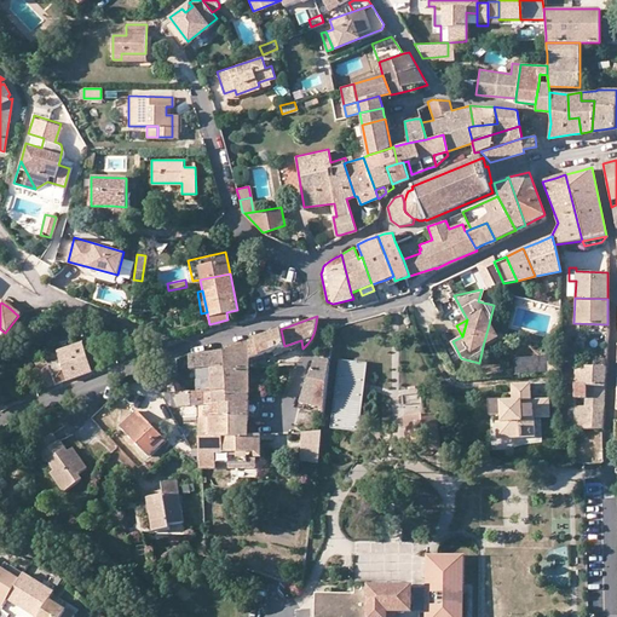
[(496,338),(489,324),(483,346),(496,338)]
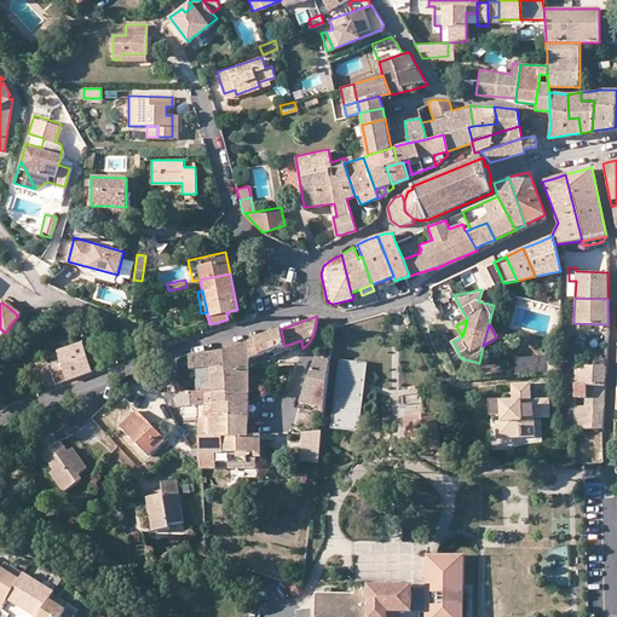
[(281,329),(248,340),(248,358),(284,346),(281,329)]
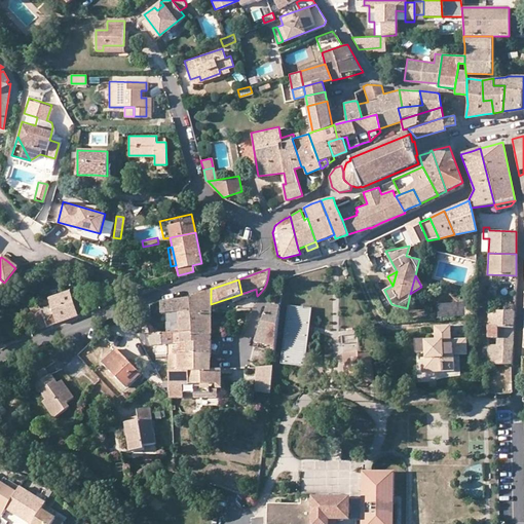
[(211,289),(189,297),(191,310),(166,312),(166,322),(192,319),(212,312),(211,304),(211,289)]
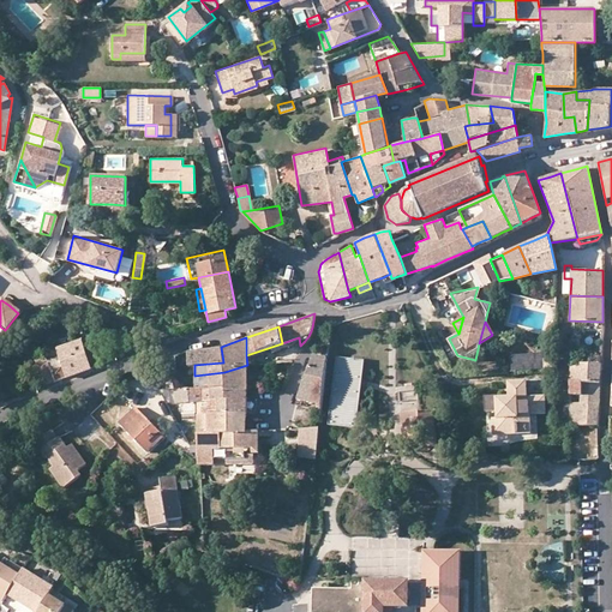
[(569,349),(579,349),(579,343),(579,337),(569,337),(569,349)]
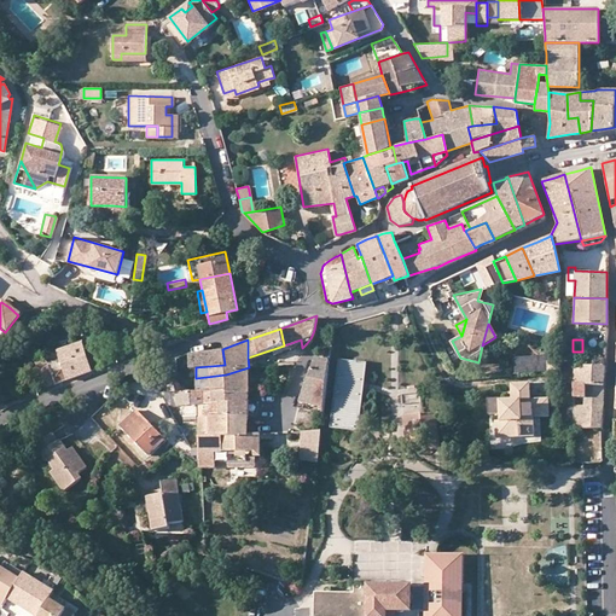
[(58,358),(35,366),(44,387),(54,383),(51,371),(60,367),(64,378),(83,371),(92,368),(81,341),(56,350),(58,358)]
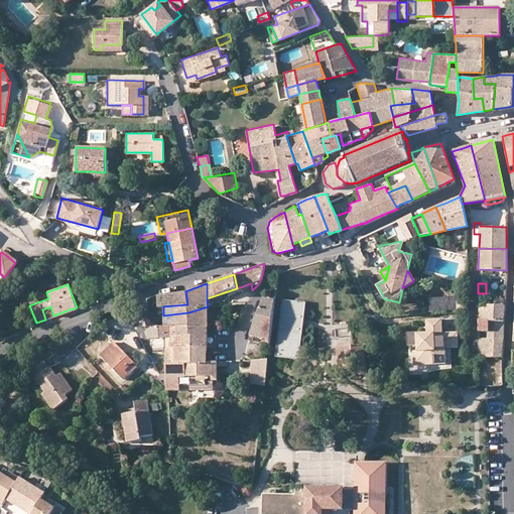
[(171,293),(157,294),(158,307),(163,306),(187,304),(185,291),(171,293)]
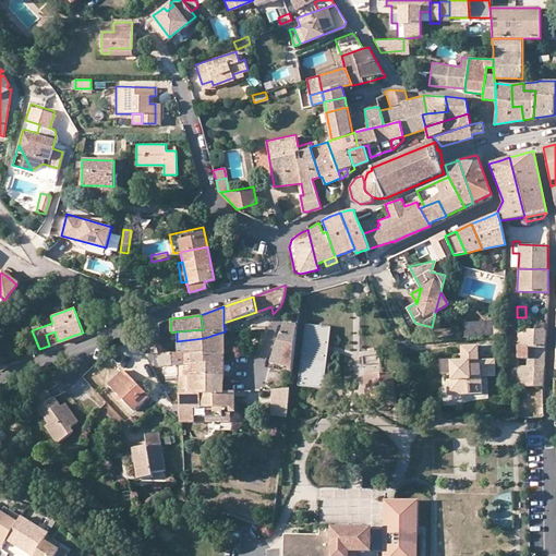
[(464,336),(494,335),(493,325),(493,322),(463,324),(464,336)]
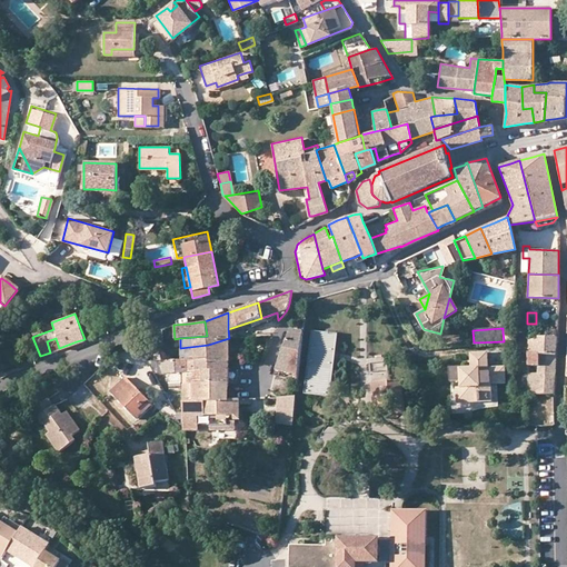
[(301,331),(289,329),(282,348),(276,368),(297,374),(301,331)]
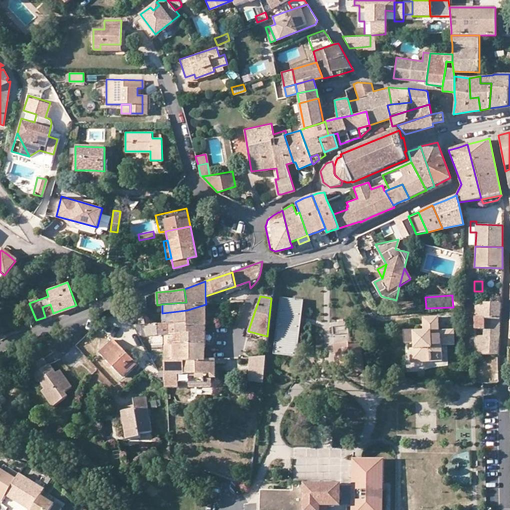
[(302,298),(280,296),(272,352),(295,355),(302,298)]
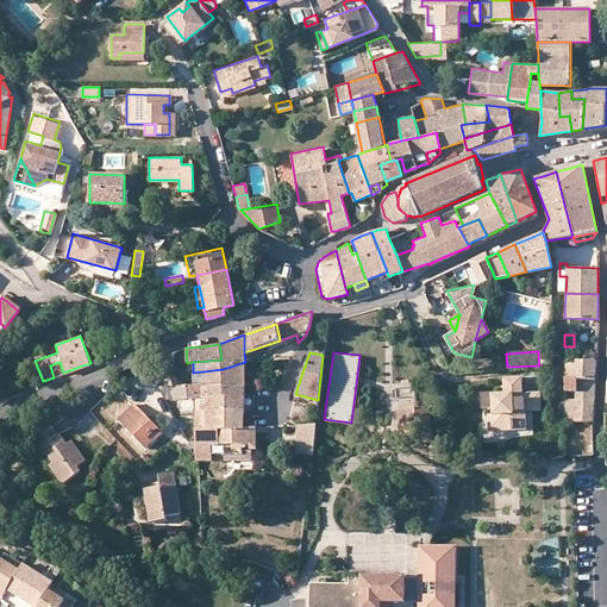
[(595,360),(571,358),(571,363),(564,362),(564,376),(594,379),(595,360)]
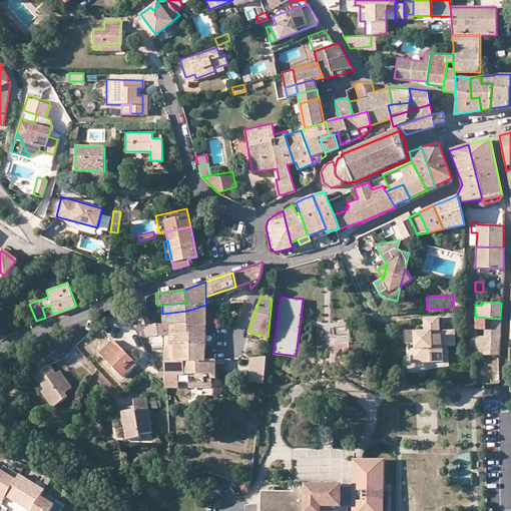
[(205,324),(206,305),(187,311),(162,314),(163,323),(205,324)]
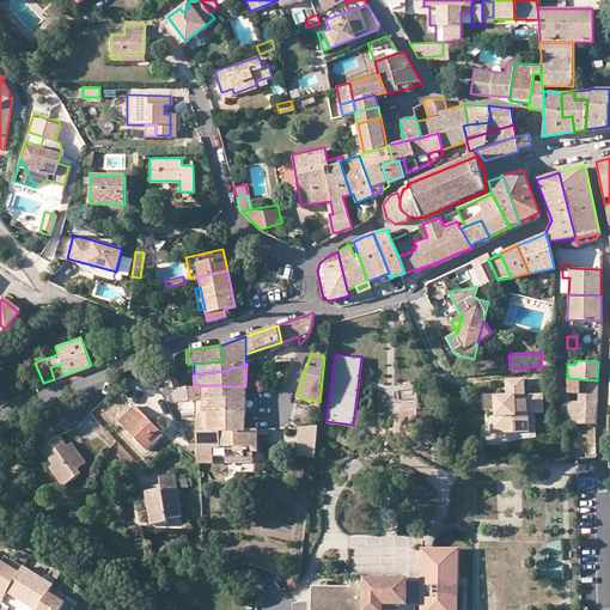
[(516,424),(528,422),(526,410),(542,410),(541,392),(524,394),(523,377),(508,378),(510,395),(506,395),(494,396),(494,394),(482,395),(483,410),(494,409),(495,415),(489,415),(490,432),(517,431),(516,424)]
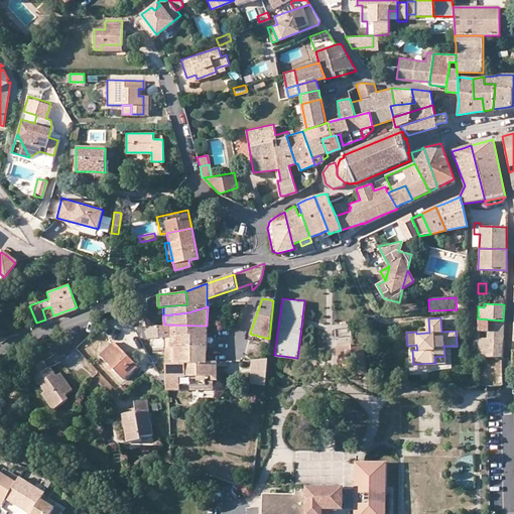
[(502,338),(503,320),(478,318),(478,331),(486,331),(486,337),(502,338)]
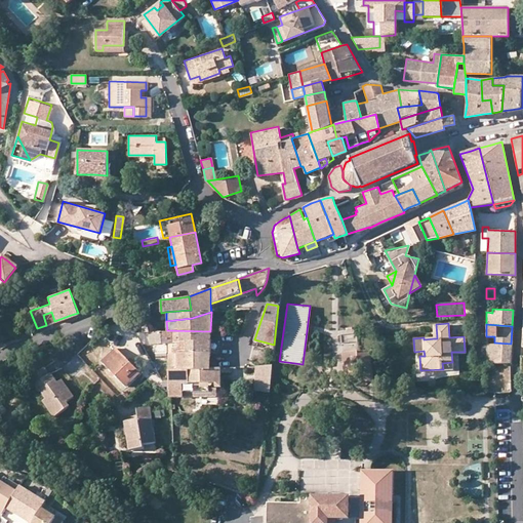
[(167,342),(210,339),(210,331),(167,330),(149,331),(150,343),(167,342)]
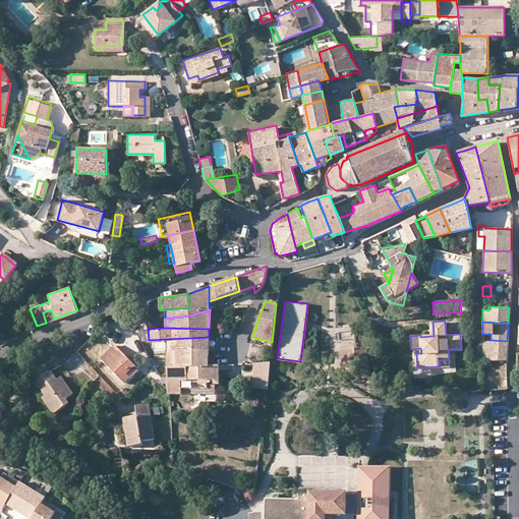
[(209,337),(166,339),(166,350),(209,349),(209,337)]
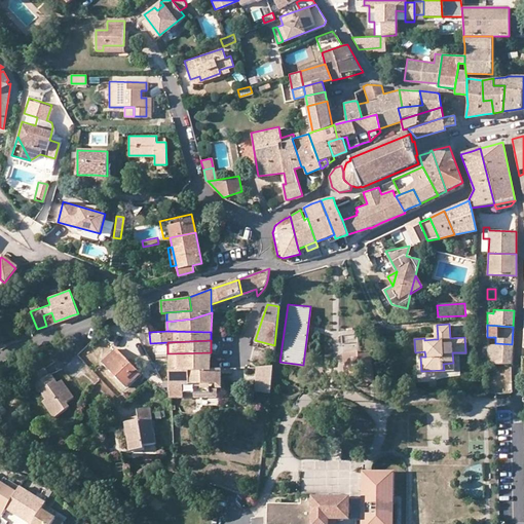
[(511,363),(512,344),(495,343),(486,343),(487,362),(511,363)]
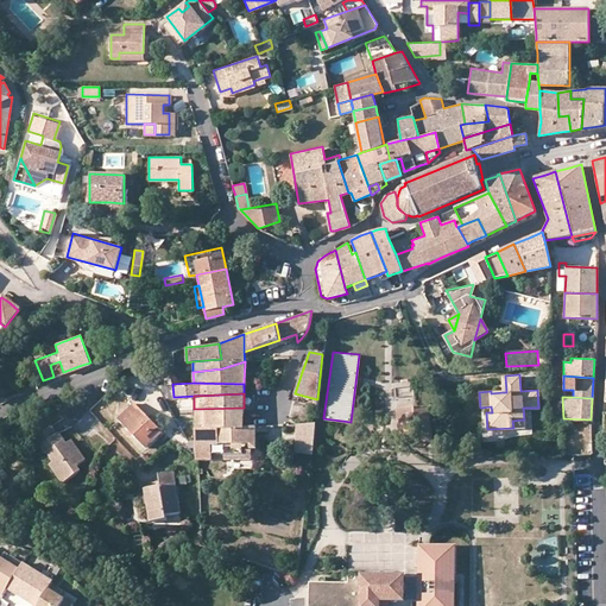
[(63,417),(87,431),(96,416),(73,402),(63,417)]
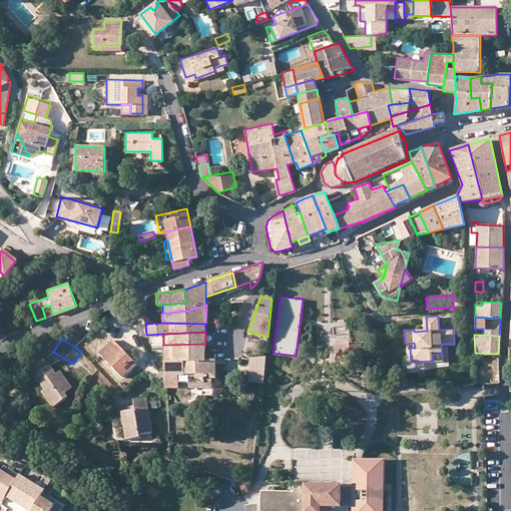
[(105,346),(98,353),(121,377),(135,363),(112,339),(105,346)]
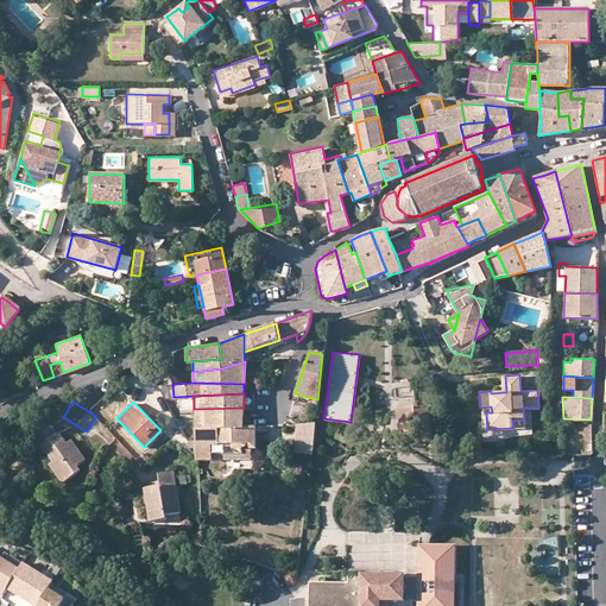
[(414,405),(395,408),(398,436),(416,435),(417,437),(425,437),(425,441),(431,440),(428,408),(415,409),(414,405)]
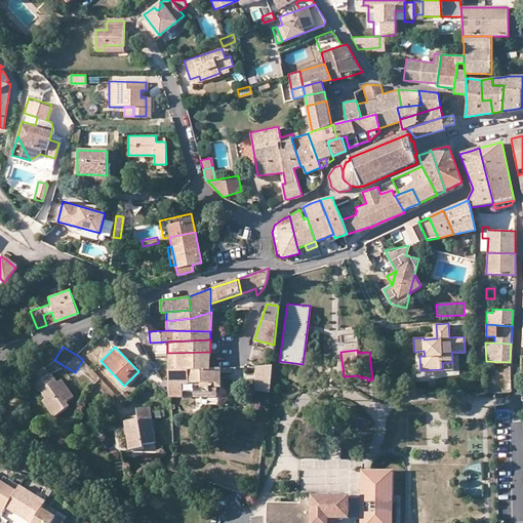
[(210,353),(168,354),(168,379),(169,394),(216,393),(216,383),(220,383),(220,367),(210,368),(210,353)]
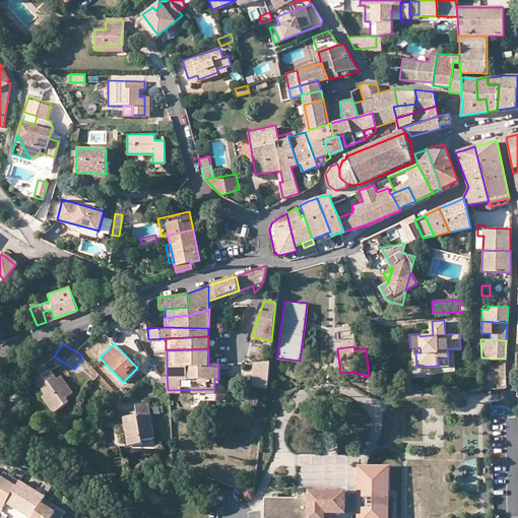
[(267,387),(268,363),(251,362),(251,387),(267,387)]
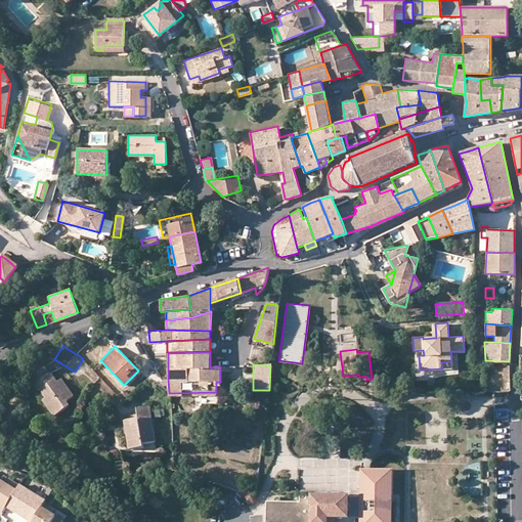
[(42,366),(30,376),(35,383),(34,384),(39,391),(40,390),(45,398),(42,400),(53,417),(68,406),(64,402),(72,396),(60,380),(55,383),(49,374),(47,375),(42,366)]
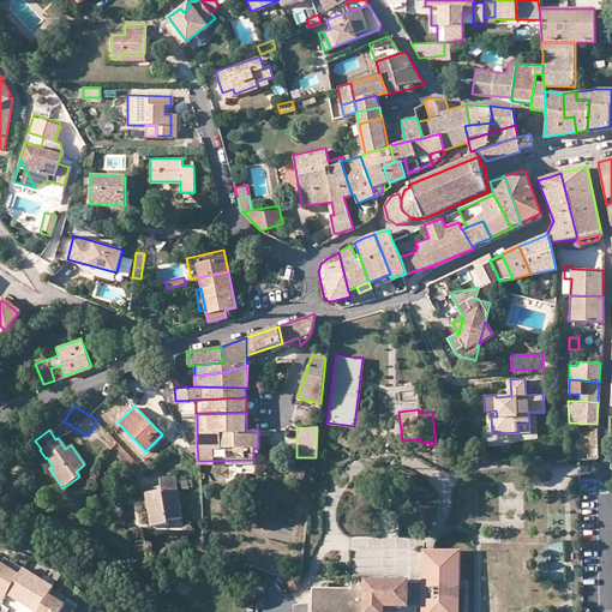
[(161,491),(145,495),(151,528),(167,525),(167,520),(180,517),(173,475),(157,478),(161,491)]
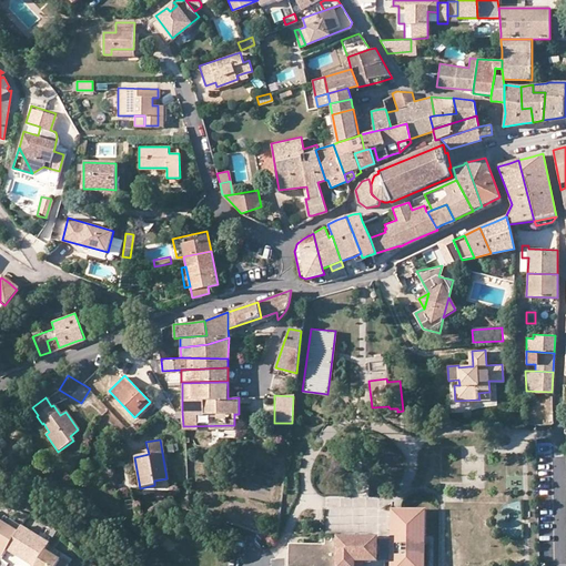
[(376,564),(383,564),(383,565),(421,565),(422,547),(424,547),(424,513),(391,513),(391,542),(376,542),(376,564)]
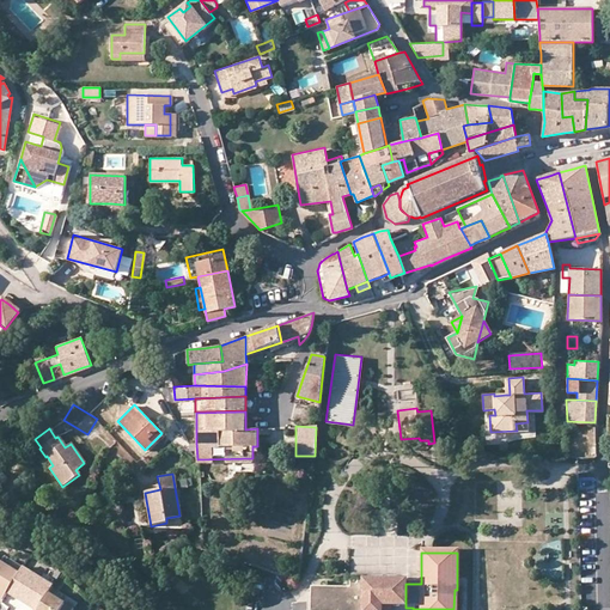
[(5,591),(18,571),(0,559),(0,598),(5,591)]
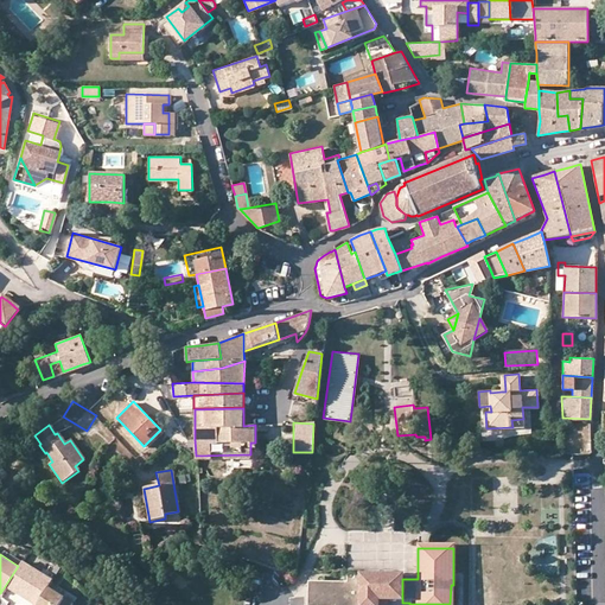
[(52,580),(21,560),(18,566),(5,586),(36,604),(48,586),(52,580)]
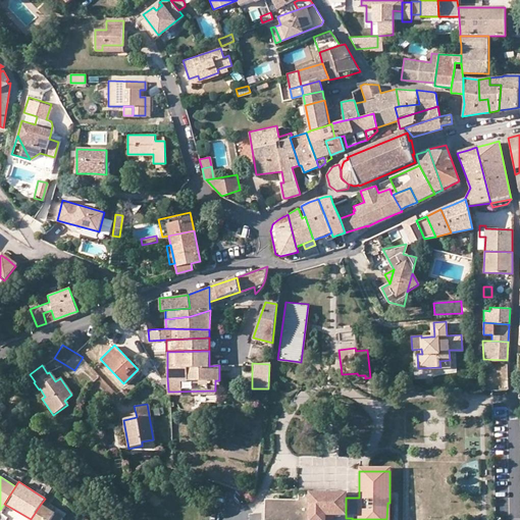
[(346,518),(346,498),(332,498),(323,498),(310,497),(310,498),(298,498),(298,503),(297,519),(324,519),(325,518),(334,518),(346,518)]
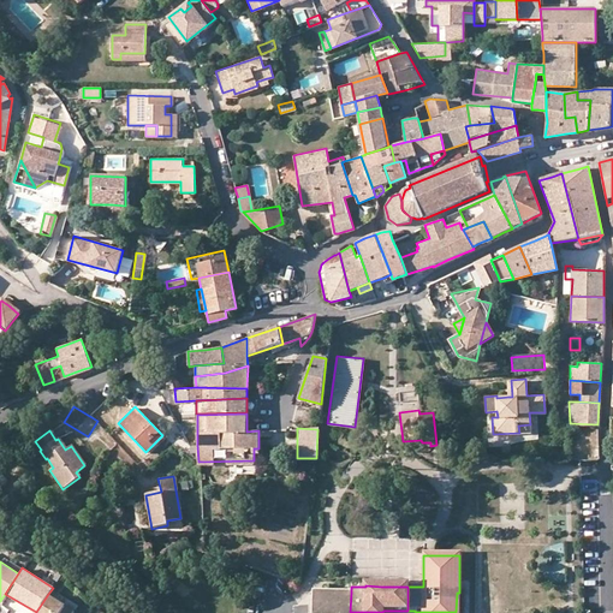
[(311,612),(350,612),(351,593),(313,591),(311,612)]
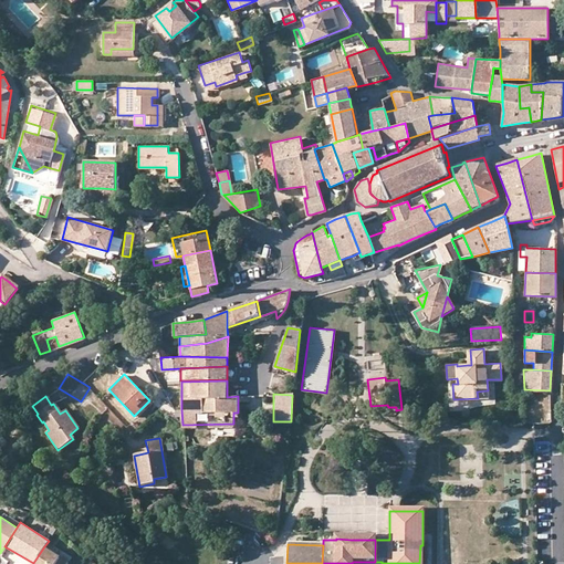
[(65,563),(68,562),(44,546),(33,563),(65,563)]
